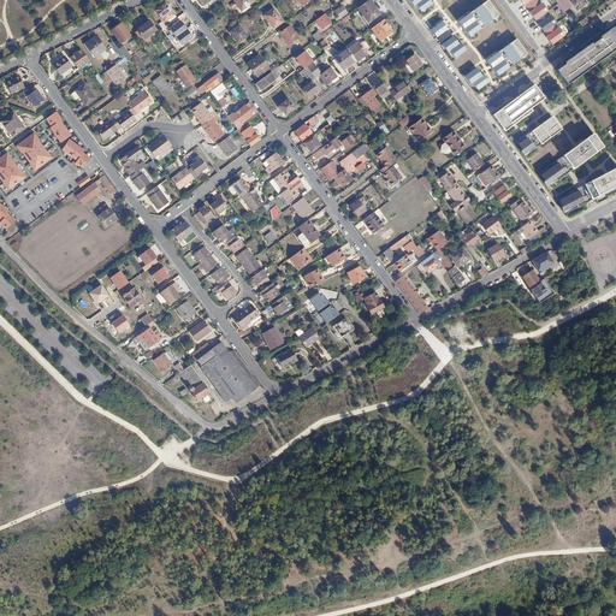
[(232,0),(242,12),(249,7),(248,5),(254,1),(253,0),(232,0)]
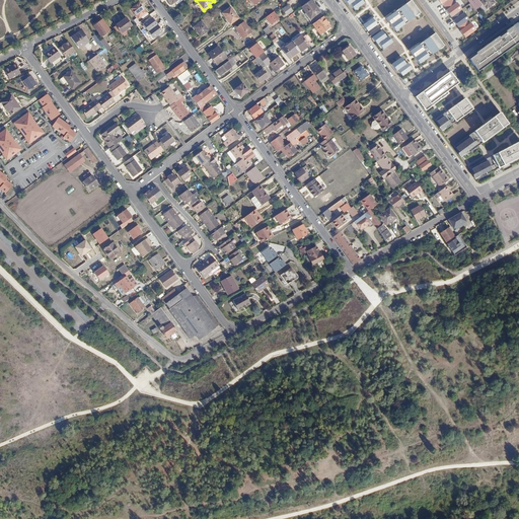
[(310,0),(309,0),(301,6),(310,19),(319,12),(310,0)]
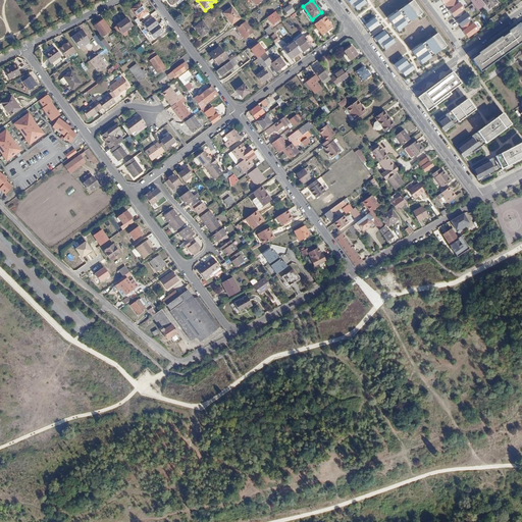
[(355,0),(352,2),(357,9),(368,2),(366,0),(355,0)]
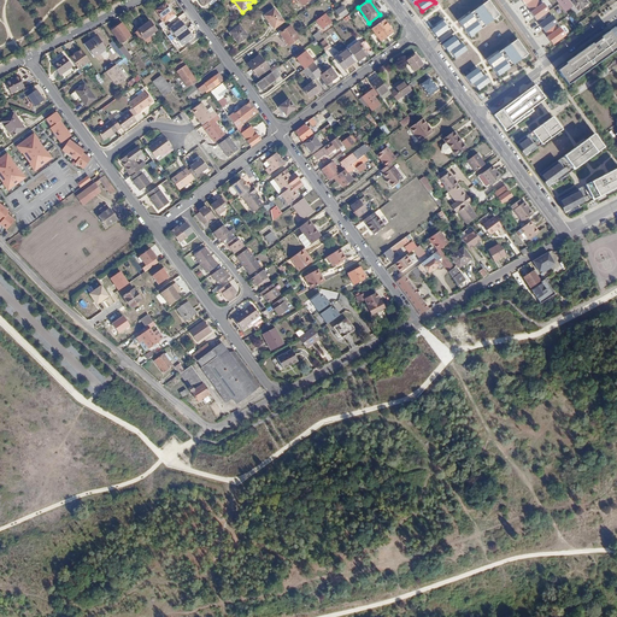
[(489,0),(482,0),(457,18),(470,35),(500,13),(489,0)]
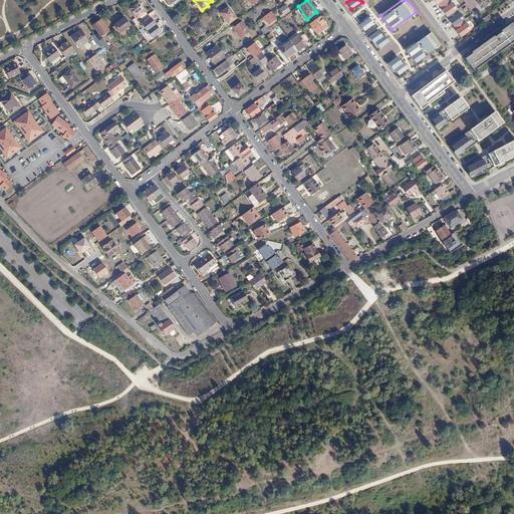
[(442,10),(447,16),(458,8),(453,2),(442,10)]
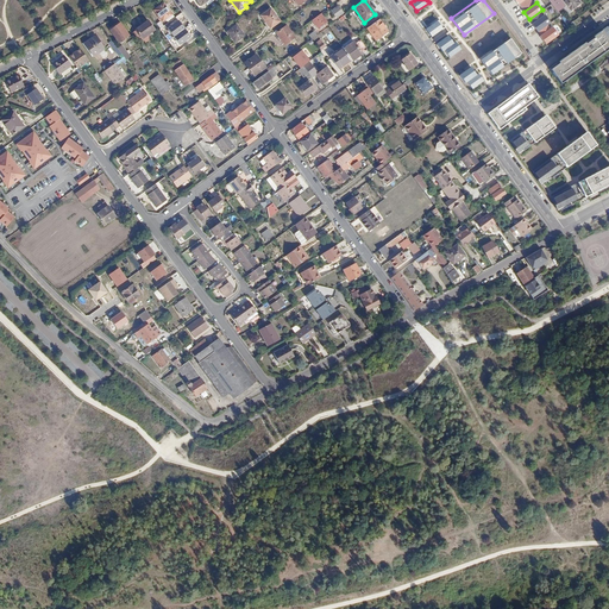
[(163,4),(155,10),(163,22),(171,16),(168,10),(168,7),(167,6),(165,5),(163,4)]
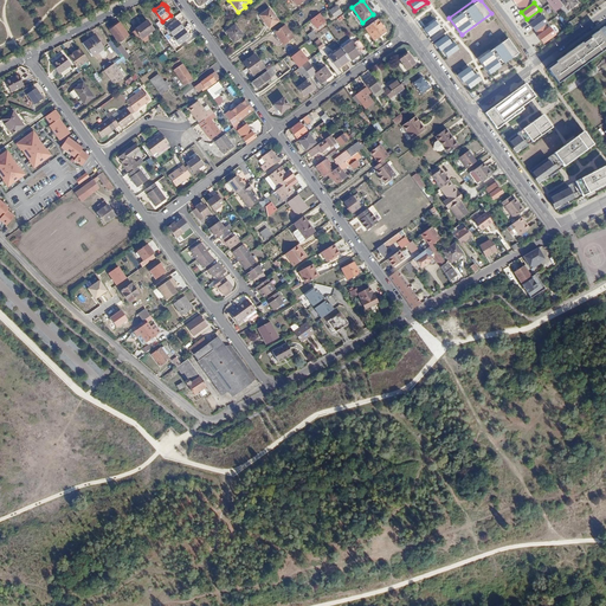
[(336,6),(329,11),(334,18),(341,12),(336,6)]
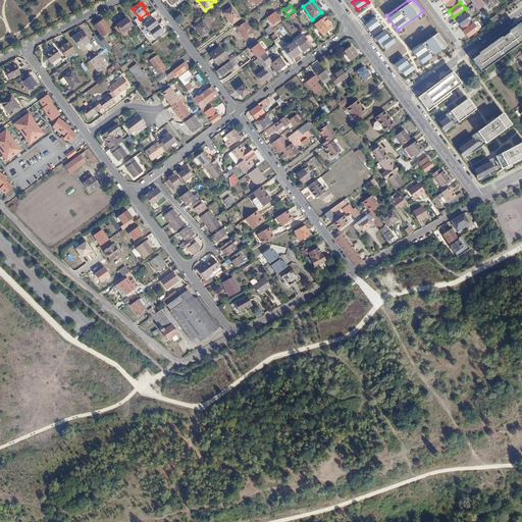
[(231,7),(223,13),(231,23),(239,17),(231,7)]
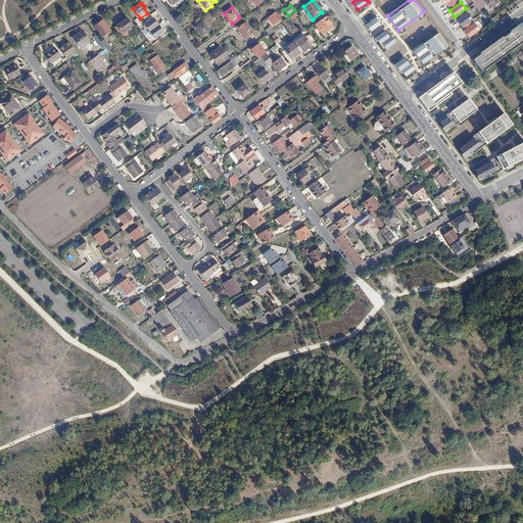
[(275,11),(268,16),(273,25),(280,19),(275,11)]
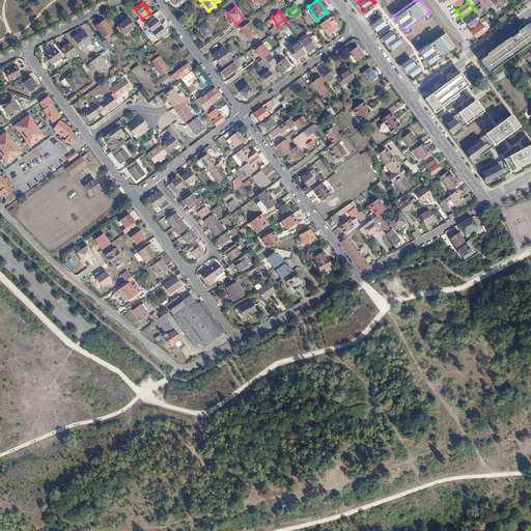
[(465,20),(469,27),(480,19),(475,12),(465,20)]
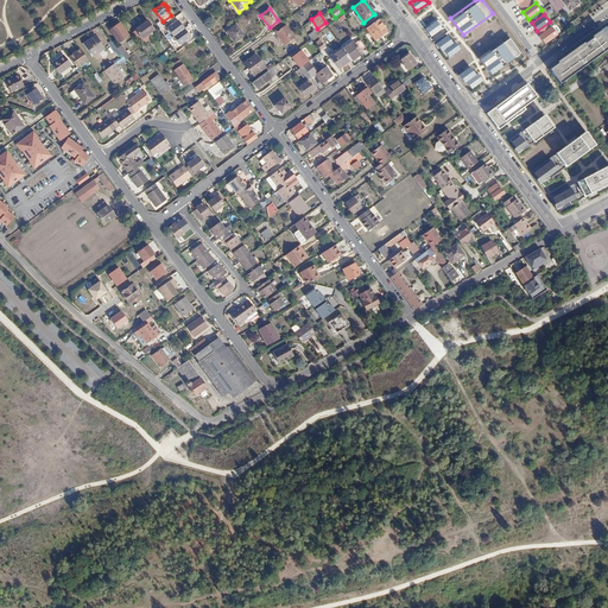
[(430,35),(443,26),(438,18),(425,27),(430,35)]
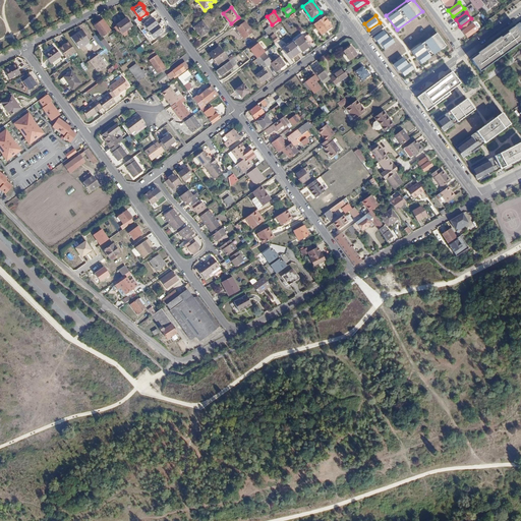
[(331,26),(324,16),(313,24),(321,34),(331,26)]
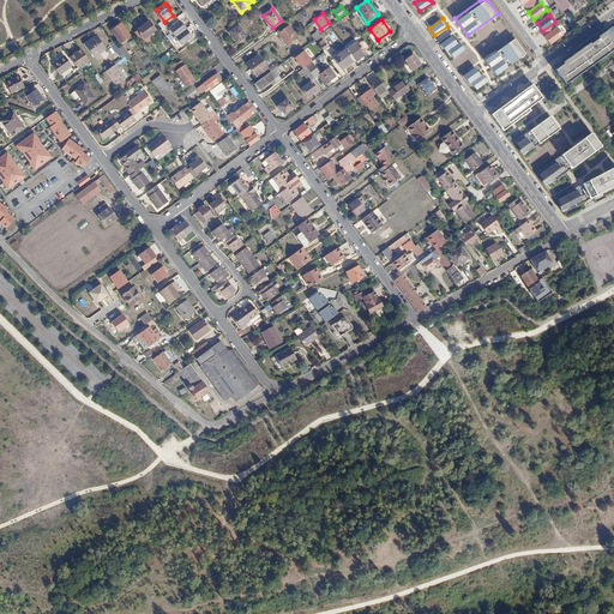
[(149,20),(137,30),(144,40),(156,30),(149,20)]
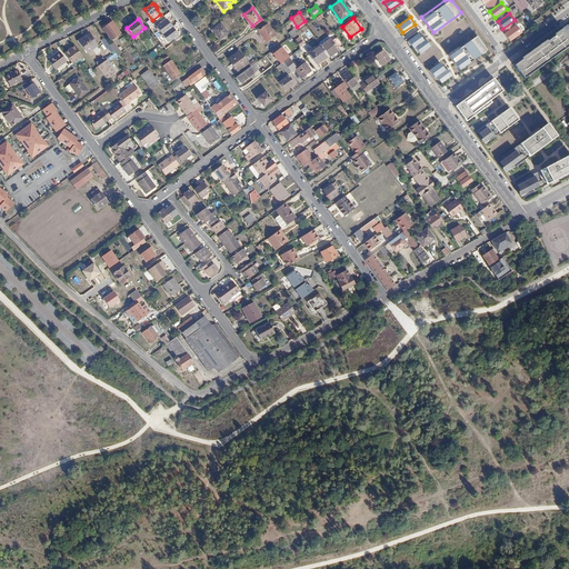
[(167,19),(157,26),(162,35),(172,27),(167,19)]
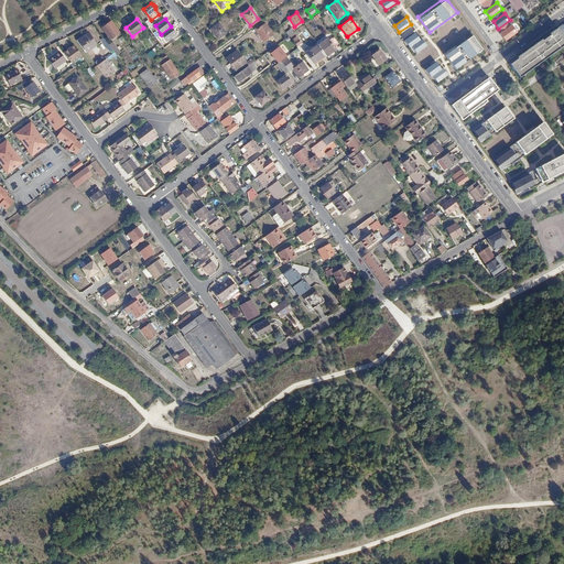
[(111,22),(102,29),(110,40),(119,33),(111,22)]
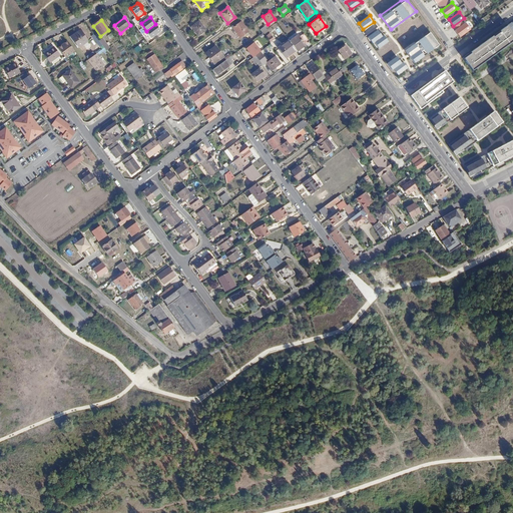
[(463,55),(472,68),(512,37),(512,20),(508,24),(507,23),(463,55)]
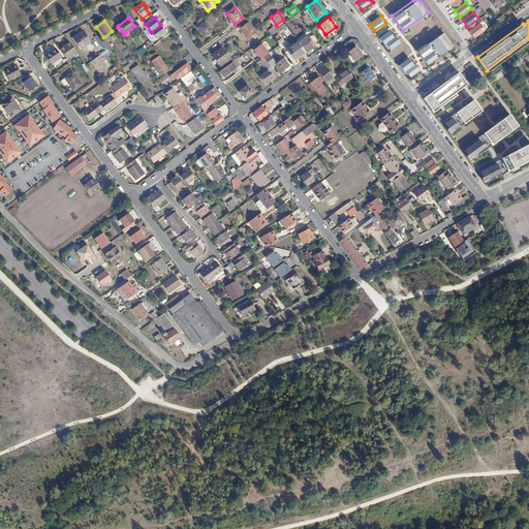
[(212,32),(205,23),(196,28),(204,37),(212,32)]
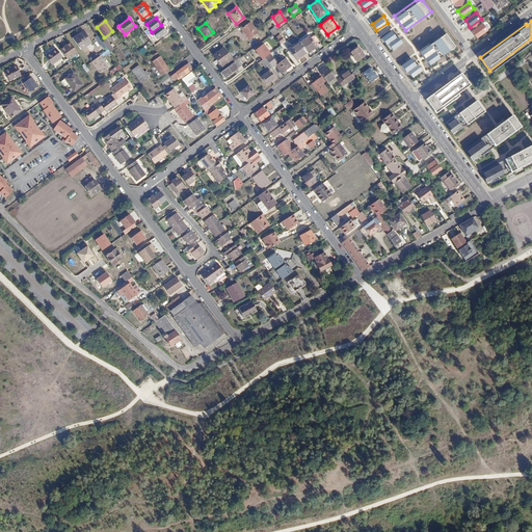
[(249,23),(241,29),(247,38),(257,32),(249,23)]
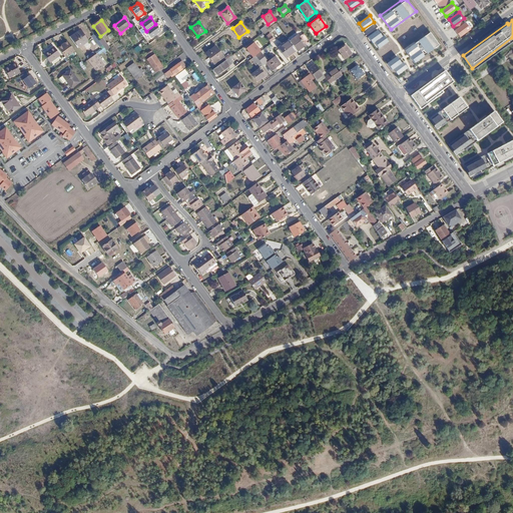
[(455,30),(460,37),(471,29),(466,22),(455,30)]
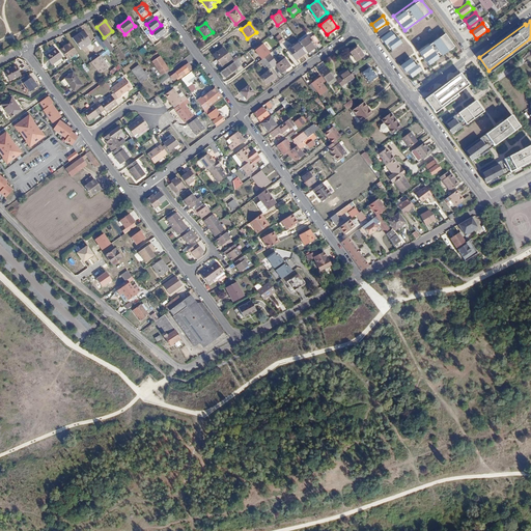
[(161,25),(151,32),(157,39),(166,32),(161,25)]
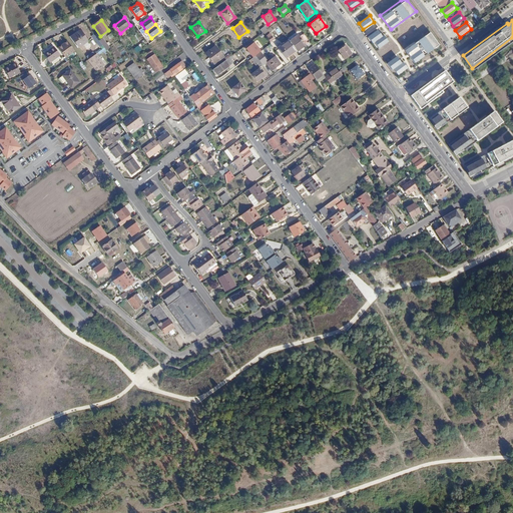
[(367,35),(372,43),(374,42),(384,34),(379,28),(367,35)]
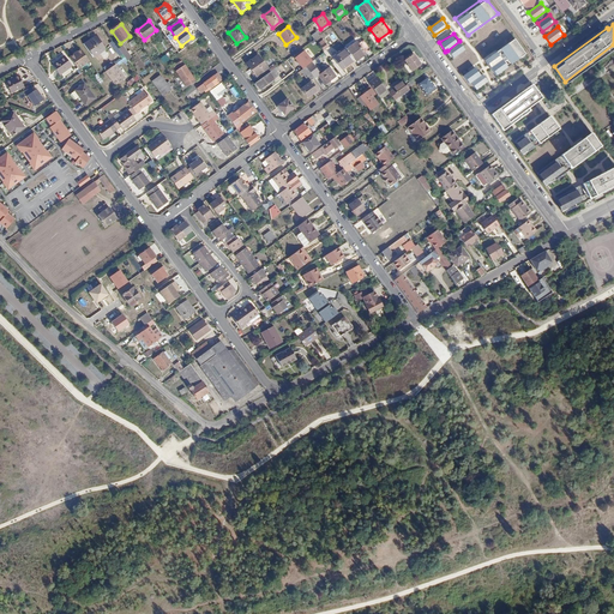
[(97,37),(86,46),(96,58),(107,49),(97,37)]
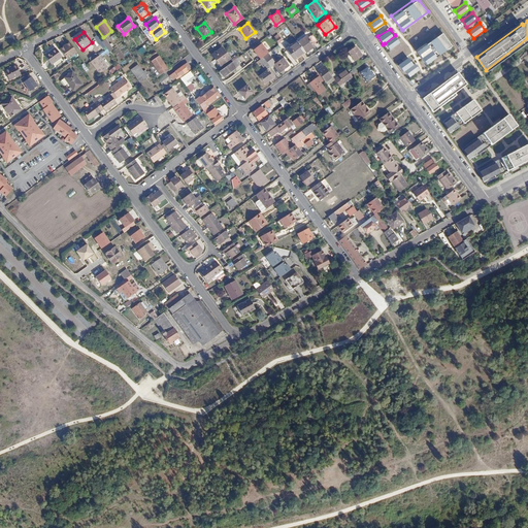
[(416,50),(426,65),(451,47),(440,32),(416,50)]
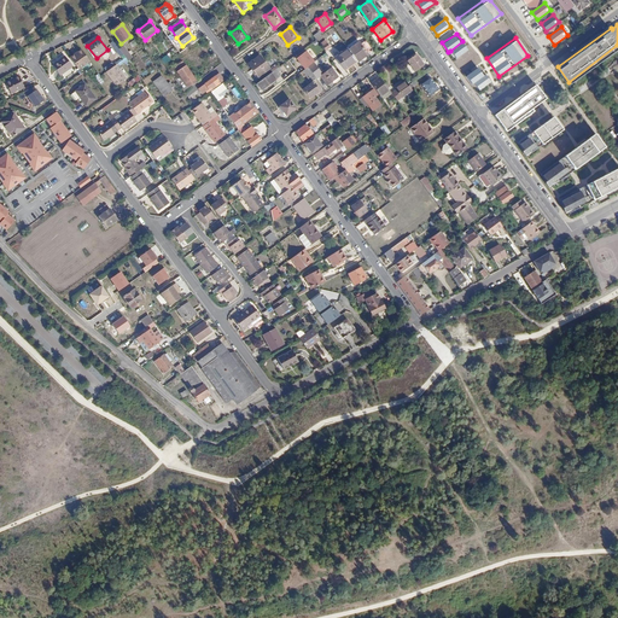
[(326,40),(321,44),(326,50),(331,46),(326,40)]
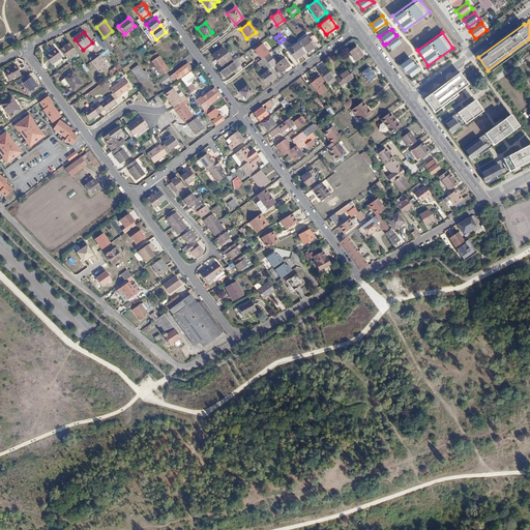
[(316,34),(312,36),(316,46),(320,45),(316,34)]
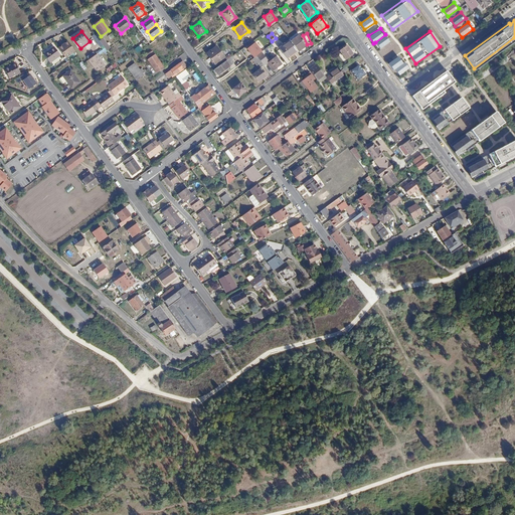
[(385,34),(375,42),(380,49),(391,40),(386,33),(385,34)]
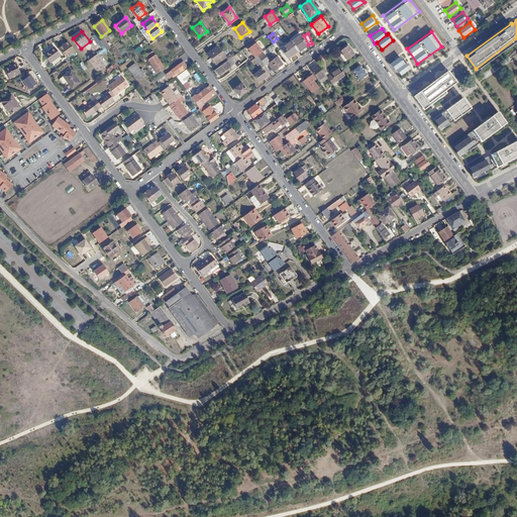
[(106,53),(112,48),(103,37),(99,39),(96,34),(93,36),(102,49),(98,53),(100,56),(106,52),(106,53)]
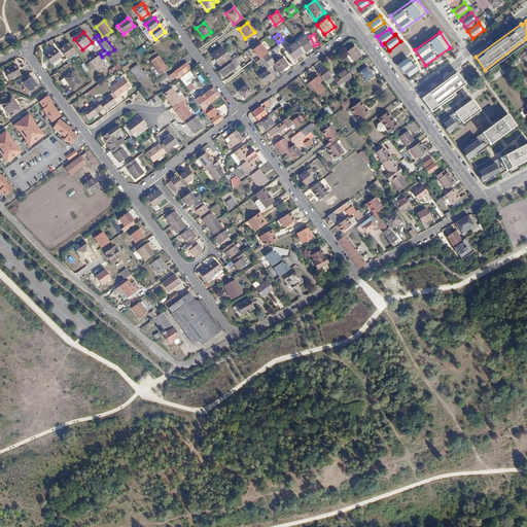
[(306,36),(296,42),(304,51),(309,48),(310,48),(313,46),(306,36)]
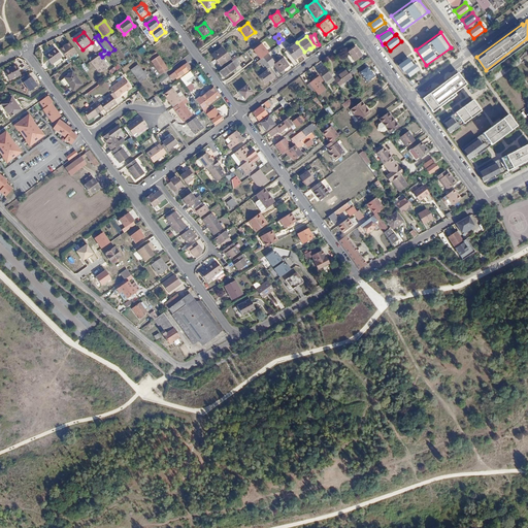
[(294,60),(304,52),(297,42),(297,41),(286,48),(294,60)]
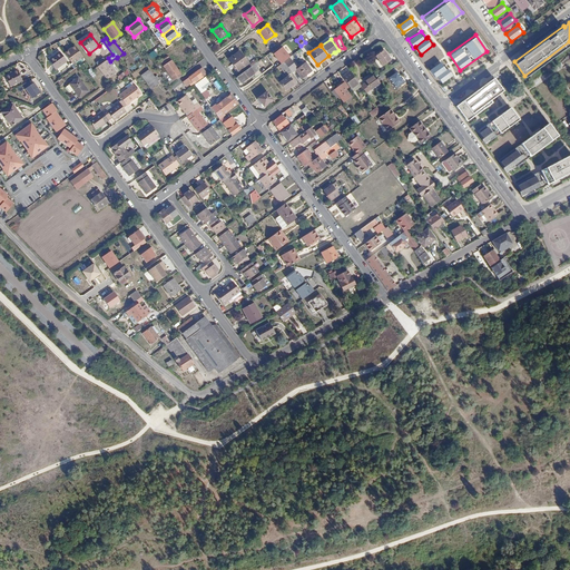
[(76,46),(66,53),(76,66),(86,58),(76,46)]
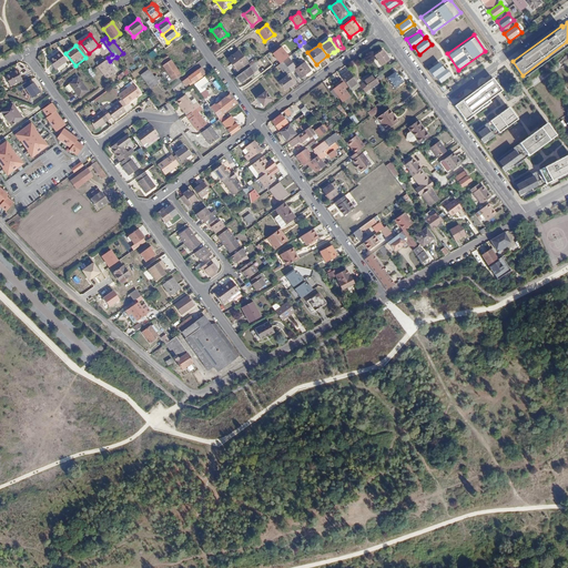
[(381,49),(373,54),(379,64),(387,58),(381,49)]
